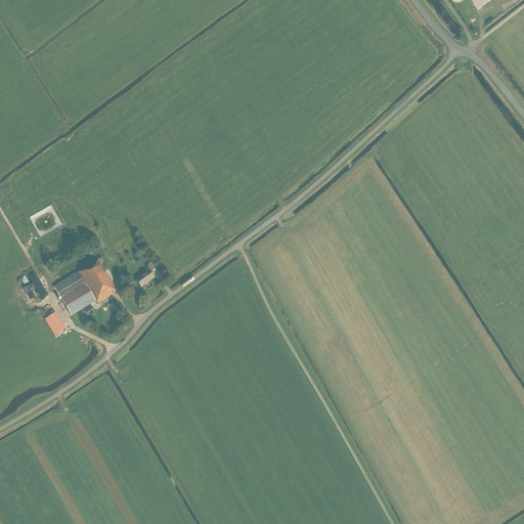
[(111,294),(117,290),(104,271),(108,269),(101,258),(53,288),(71,316),(95,301),(96,303),(112,295),(111,294)]
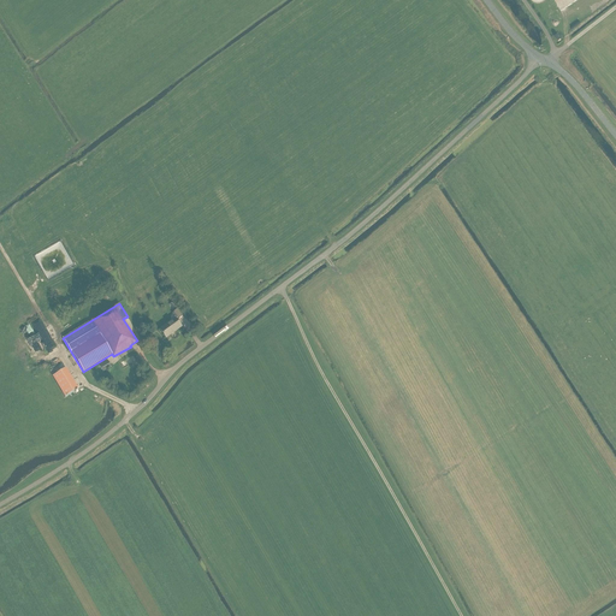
[(166,338),(182,327),(176,319),(160,330),(164,335),(164,336),(165,336),(166,338)]
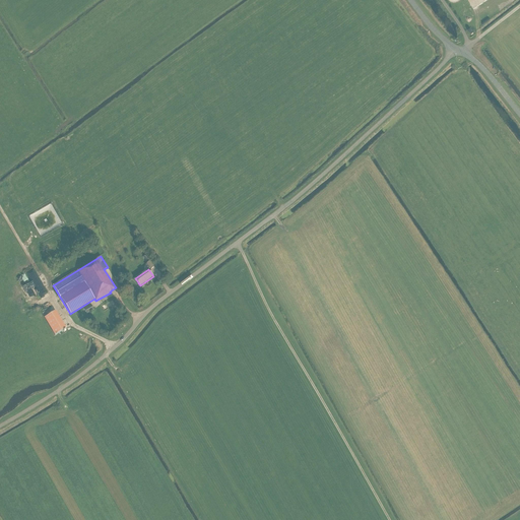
[(39,299),(38,291),(25,294),(26,300),(39,299)]
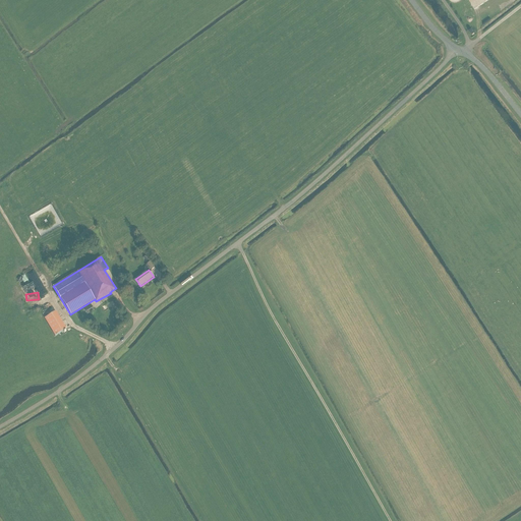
[(88,314),(94,310),(90,303),(83,307),(84,310),(82,311),(84,315),(88,314)]
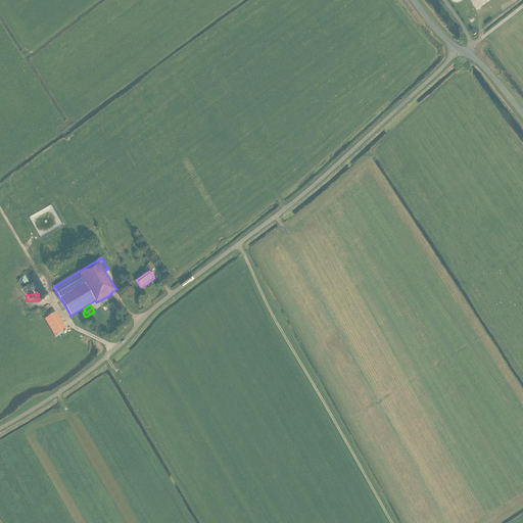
[(55,313),(45,320),(56,337),(66,331),(55,313)]
